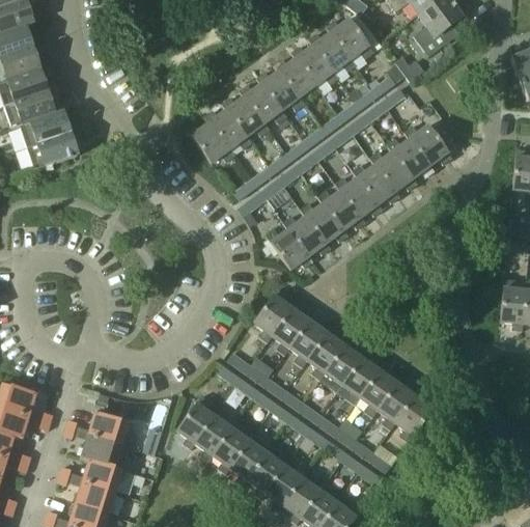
[(0,0),(0,8),(25,1),(25,0),(0,0)]
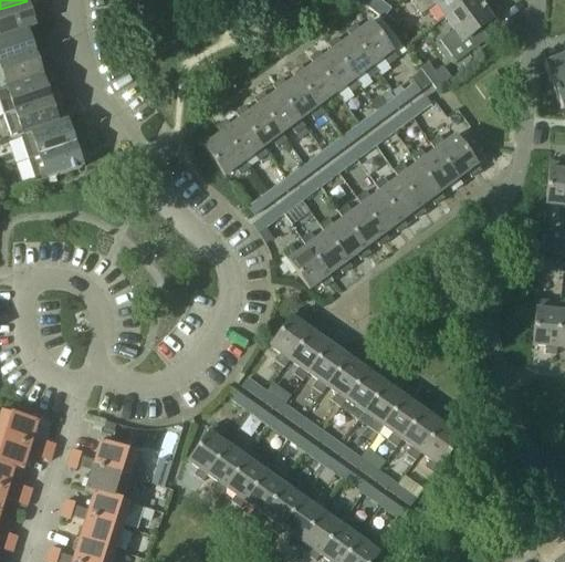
[(27,1),(0,9),(0,35),(34,24),(28,6),(42,1),(42,0),(27,0),(27,1)]
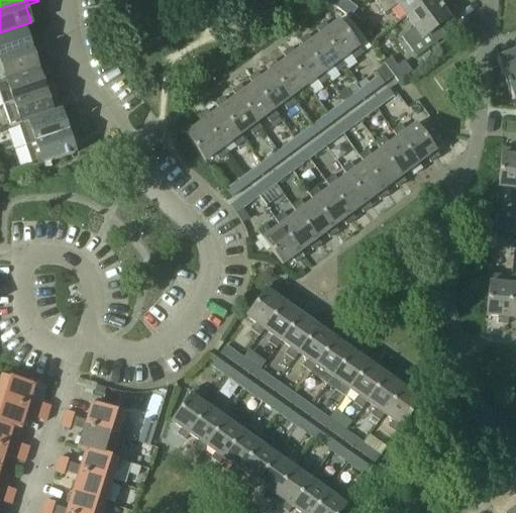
[(376,0),(385,11),(398,2),(407,13),(424,0),(376,0)]
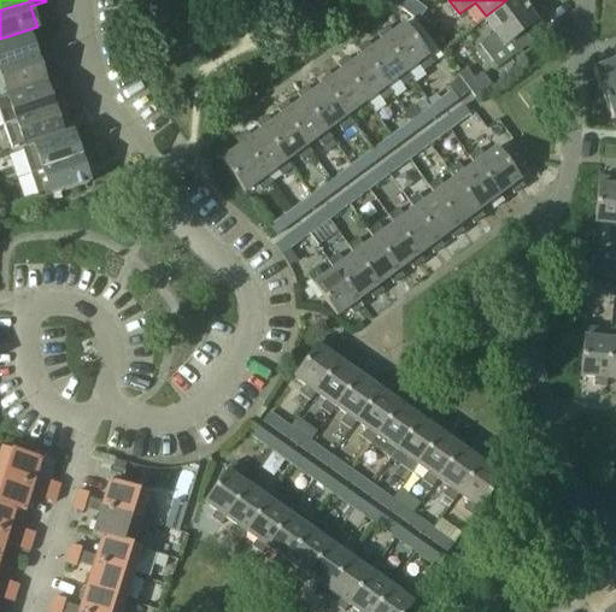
[(537,19),(522,0),(506,0),(486,16),(496,30),(480,41),(498,65),(529,42),(521,30),(537,19)]
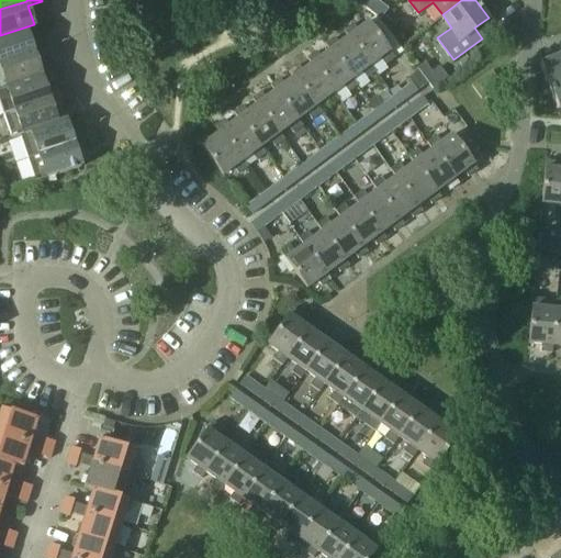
[(345,28),(349,34),(349,33),(371,63),(380,55),(385,63),(395,56),(368,20),(358,28),(354,21),(345,28)]
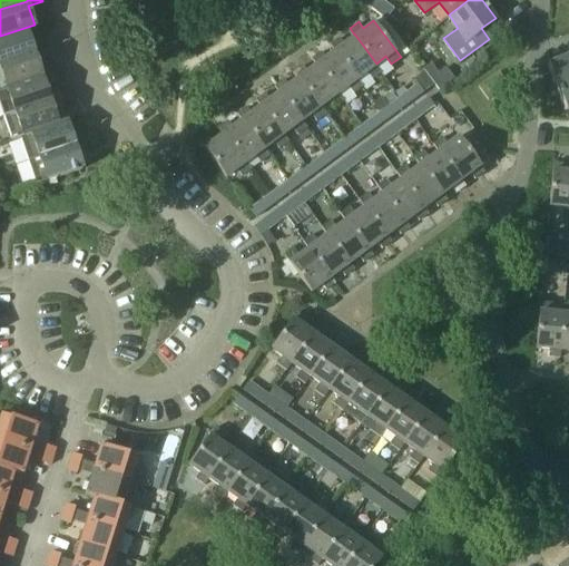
[(0,61),(35,50),(32,46),(27,28),(35,25),(0,36),(0,61)]
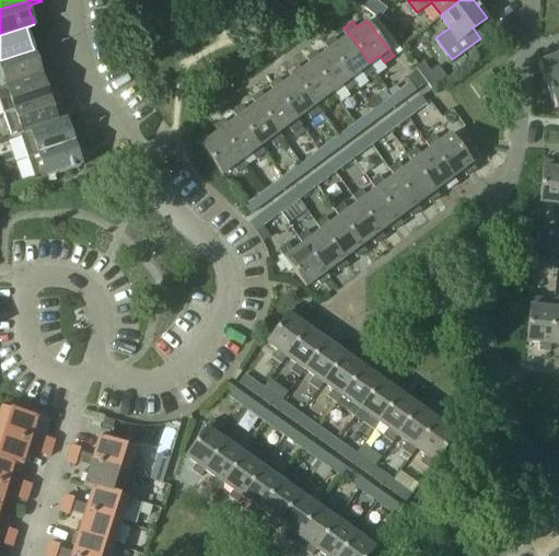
[(348,33),(348,34),(338,41),(334,35),(325,42),(329,47),(351,76),(361,69),(367,76),(375,69),(370,62),(348,33)]
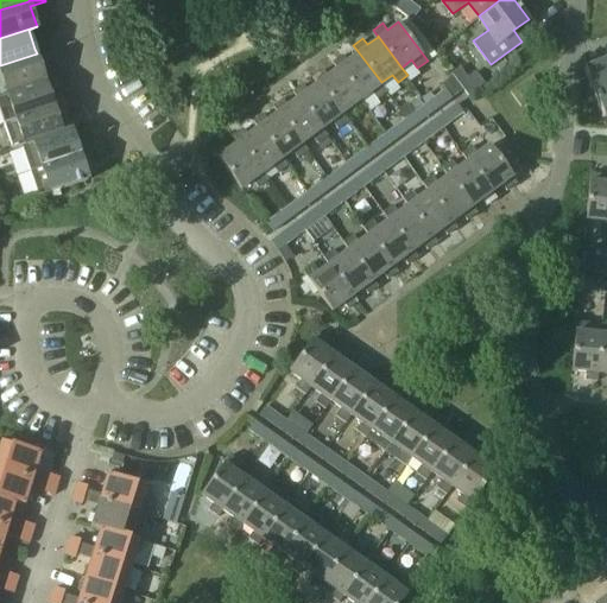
[(49,40),(50,44),(54,55),(55,58),(64,55),(58,37),(49,40)]
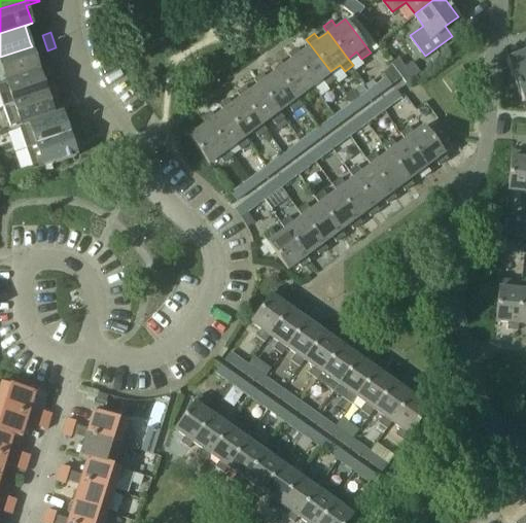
[(43,38),(30,42),(32,46),(0,57),(0,81),(39,69),(33,51),(46,47),(43,38)]
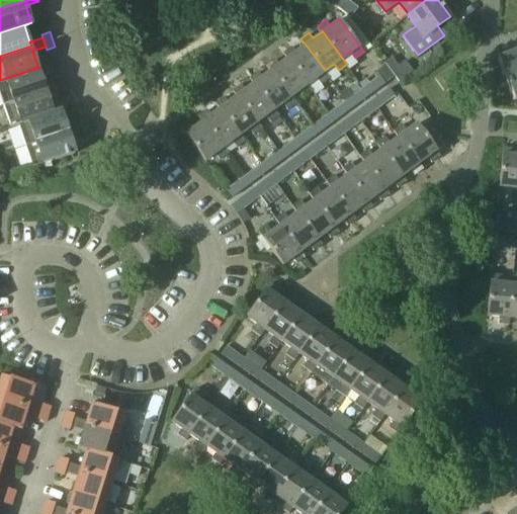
[(283,51),(287,57),(288,56),(308,83),(309,83),(317,76),(322,83),(330,77),(325,70),(305,44),(295,50),(292,45),(283,51)]
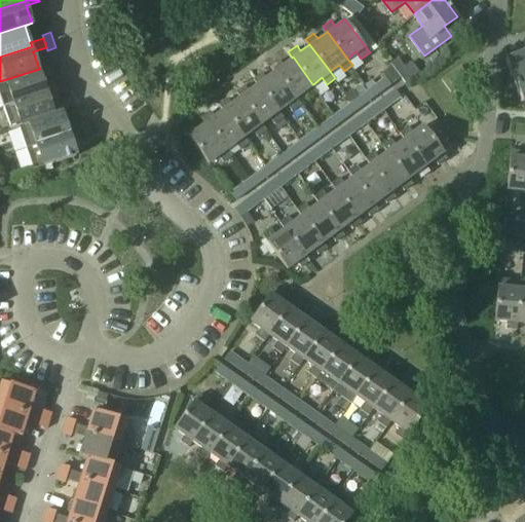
[(524,48),(505,58),(522,100),(524,99),(524,48)]
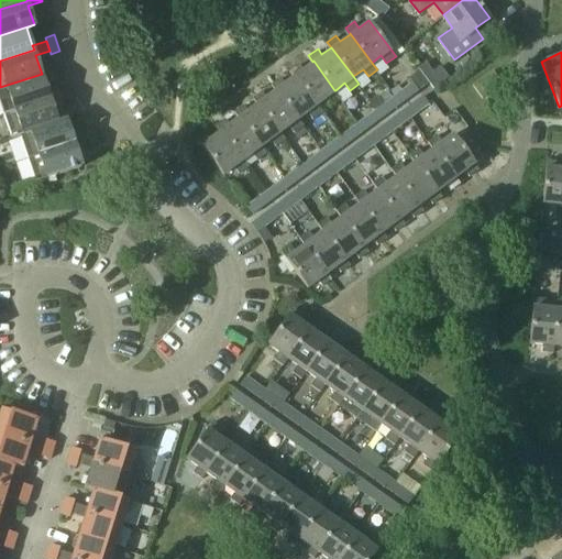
[(313,61),(312,62),(304,68),(299,63),(289,69),(294,75),(295,75),(317,103),(326,97),(331,103),(341,97),(335,90),(334,90),(313,61)]
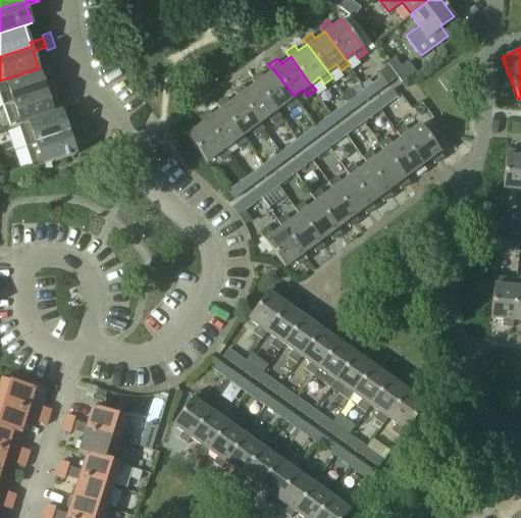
[(408,60),(395,70),(398,74),(402,80),(416,70),(408,60)]
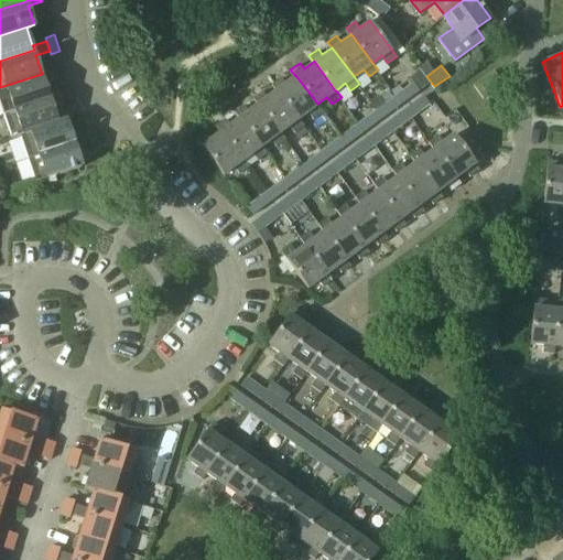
[(420,67),(410,75),(414,81),(420,88),(429,82),(430,81),(426,76),(420,67)]
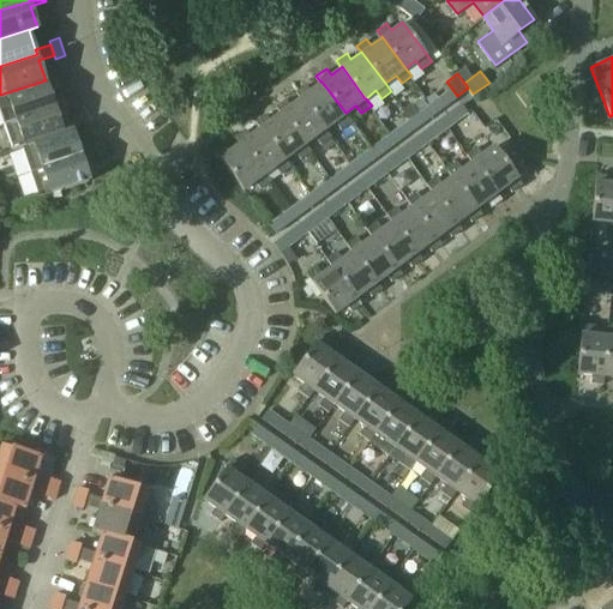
[(538,76),(516,90),(527,104),(547,89),(538,76)]
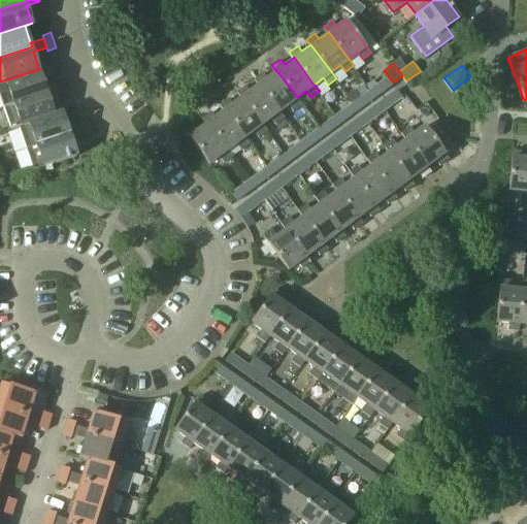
[(46,91),(44,86),(39,69),(0,82),(0,93),(4,105),(46,91)]
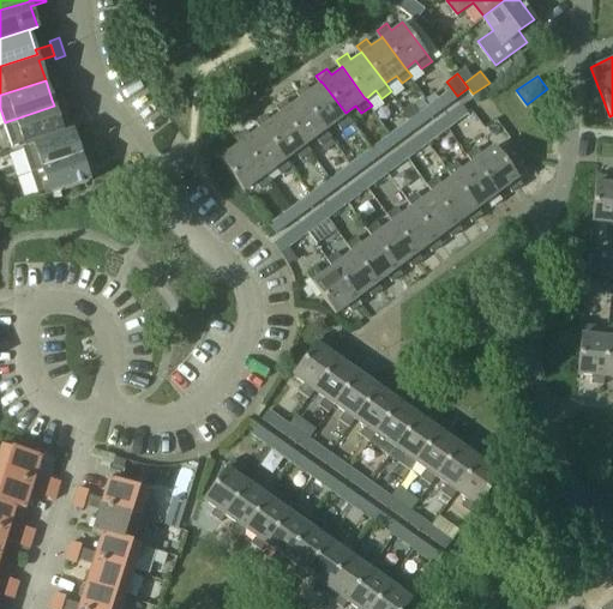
[(296,90),(301,97),(301,96),(325,128),(325,127),(336,120),(342,128),(352,120),(346,113),(322,82),(320,82),(311,89),(306,83),(296,90)]
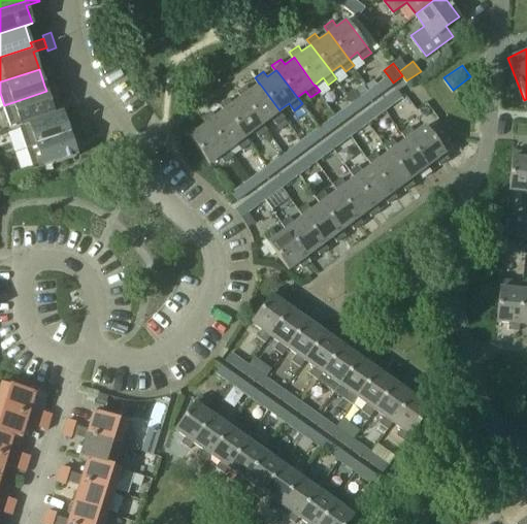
[(370,88),(376,95),(393,83),(388,75),(377,83),(370,88)]
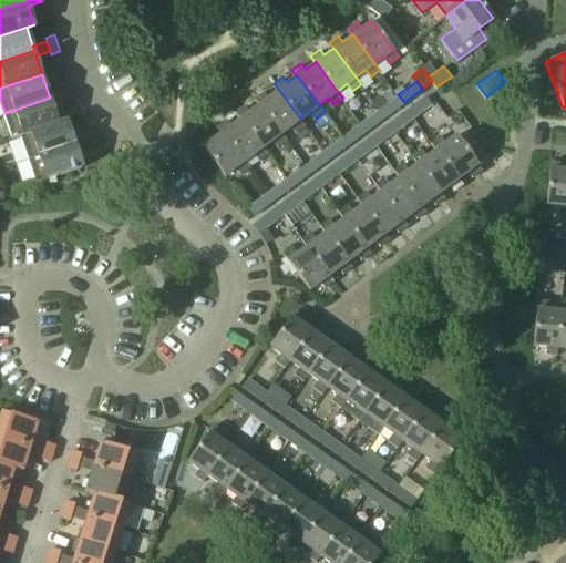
[(61,84),(62,88),(65,98),(67,101),(75,98),(70,82),(61,84)]
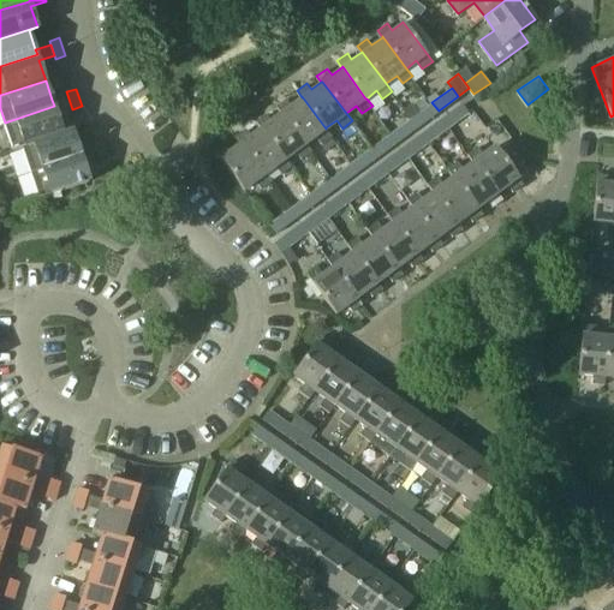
[(435,90),(428,96),(431,102),(440,96),(435,90)]
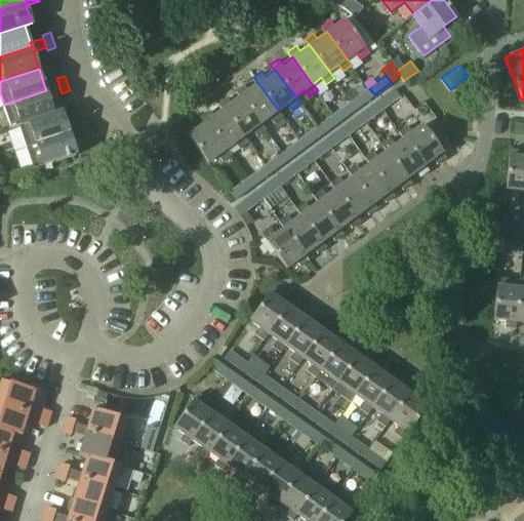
[(57,81),(44,85),(46,90),(4,105),(11,126),(62,109),(61,109),(53,111),(47,94),(61,90),(57,81)]
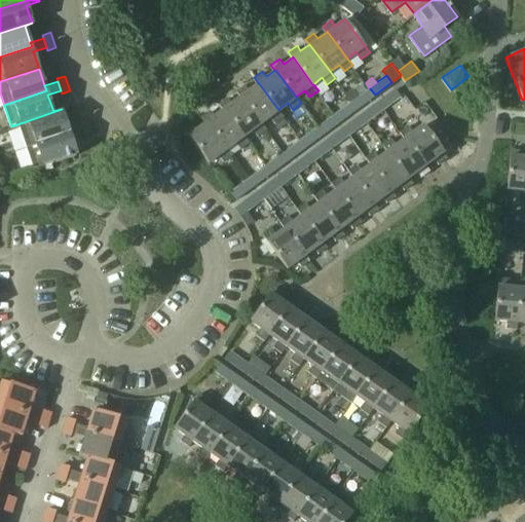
[(258,82),(258,83),(249,89),(245,83),(236,90),(240,96),(241,96),(261,122),(262,122),(270,116),(275,122),(284,116),(278,109),(278,110),(258,82)]
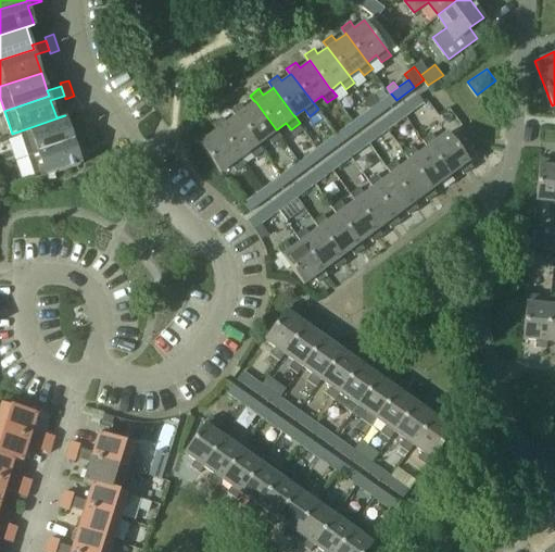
[(373,107),(378,114),(396,100),(390,92),(373,107)]
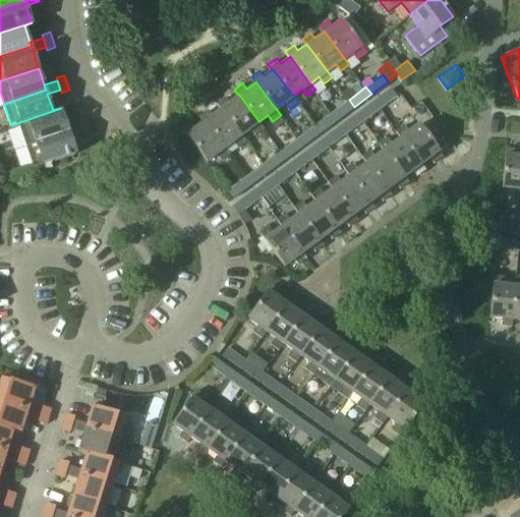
[(392,87),(373,100),(380,107),(397,94),(392,87)]
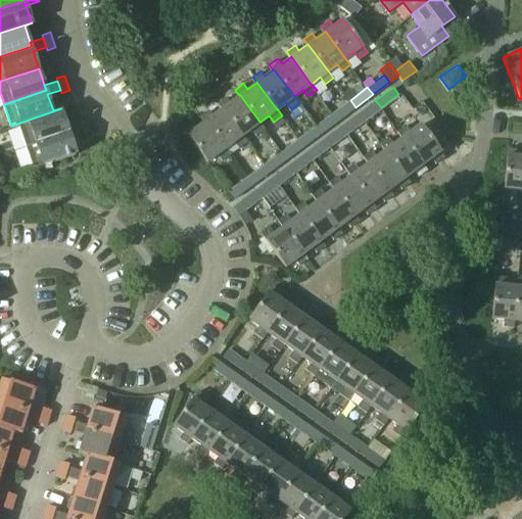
[(218,102),(222,107),(223,107),(243,135),(243,134),(251,128),(256,135),(266,128),(261,122),(259,122),(240,95),(239,95),(231,101),(227,96),(218,102)]
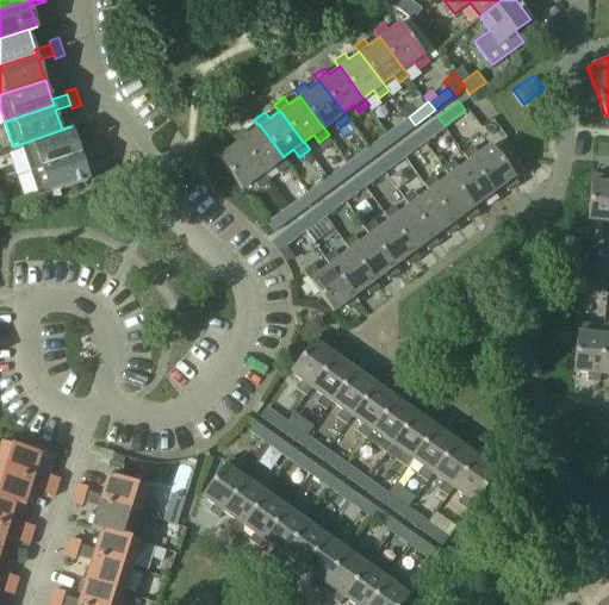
[(409,117),(389,131),(395,139),(415,125),(409,117)]
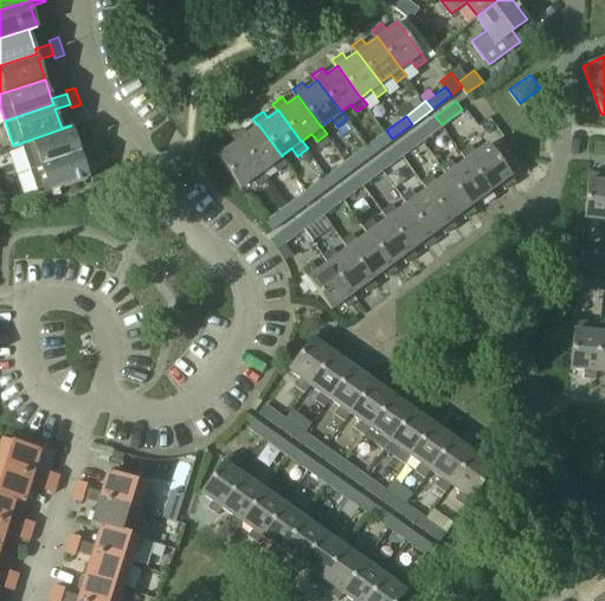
[(435,116),(416,130),(422,140),(442,124),(435,116)]
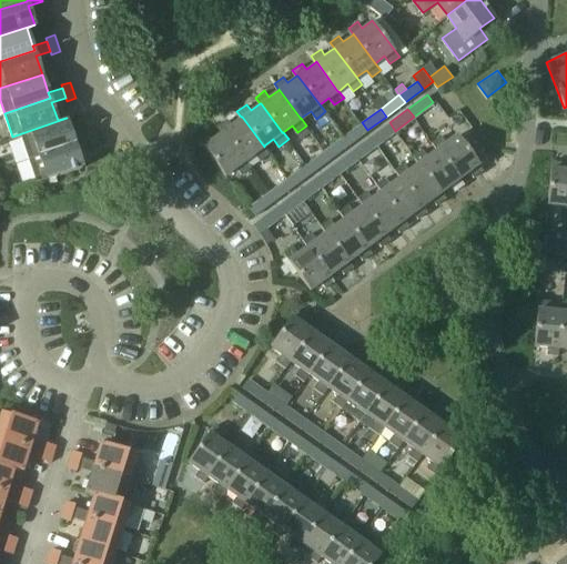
[(245,160),(255,153),(261,160),(270,153),(264,145),(264,147),(242,117),(241,117),(232,124),(228,118),(219,124),(223,131),(223,130),(245,160)]
